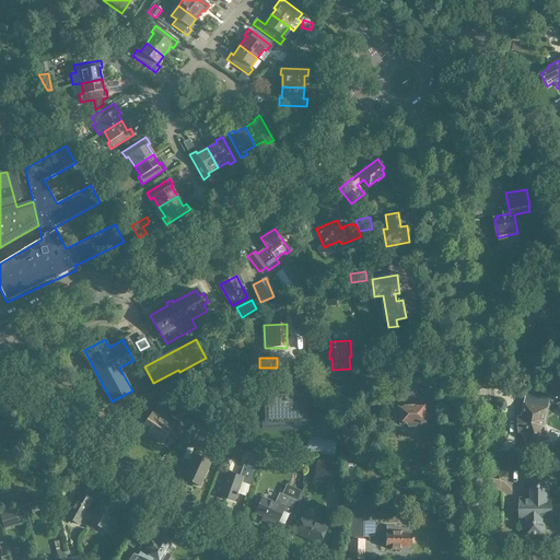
[(416,376),(416,375),(401,381),(401,382),(403,396),(417,395),(416,376)]
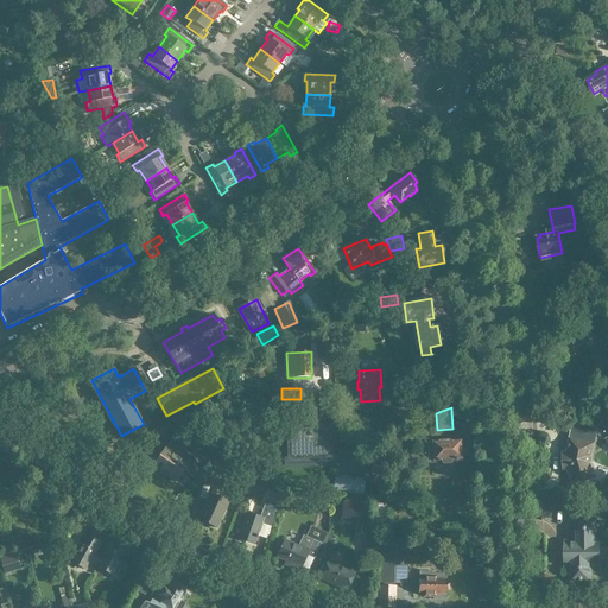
[(190,409),(166,425),(175,437),(200,420),(190,409)]
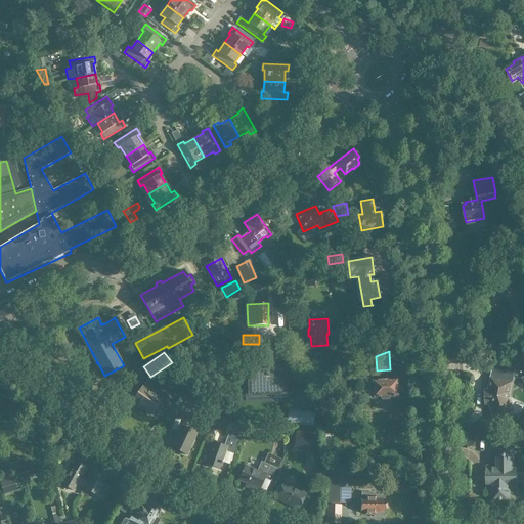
[(515,370),(523,369),(523,358),(515,359),(515,370)]
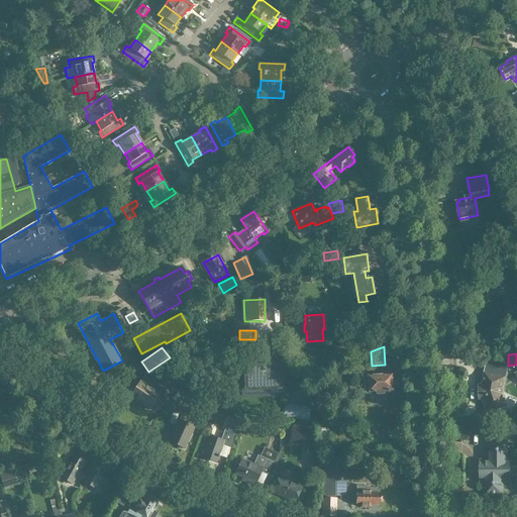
[(242,365),(243,389),(282,388),(281,364),(274,364),(274,358),(249,359),(250,365),(242,365)]
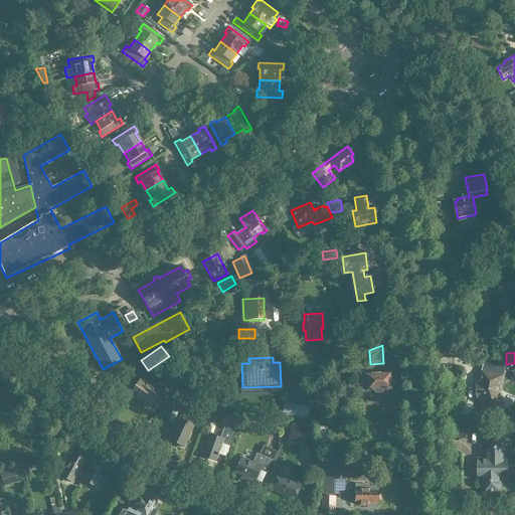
[(504,369),(491,366),(489,373),(482,372),(480,384),(476,384),(477,398),(481,398),(485,411),(505,404),(501,391),(501,386),(504,369)]
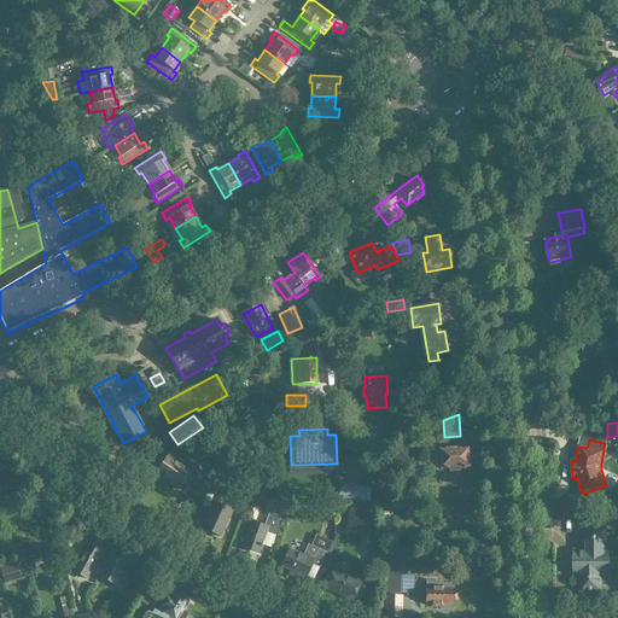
[(432,465),(432,468),(444,468),(447,468),(449,468),(449,470),(450,472),(458,471),(459,468),(459,467),(462,467),(462,468),(465,468),(465,467),(468,467),(468,465),(471,464),(471,456),(468,455),(467,448),(466,448),(464,447),(461,447),(460,448),(439,449),(439,450),(423,450),(424,465),(432,465)]
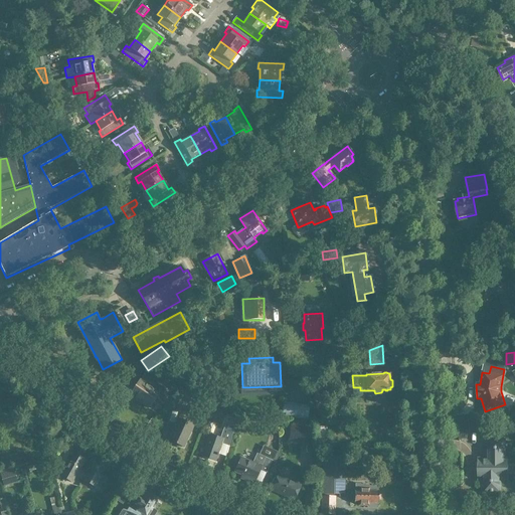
[(152,389),(140,380),(131,393),(154,409),(159,401),(155,398),(163,387),(157,383),(152,389)]
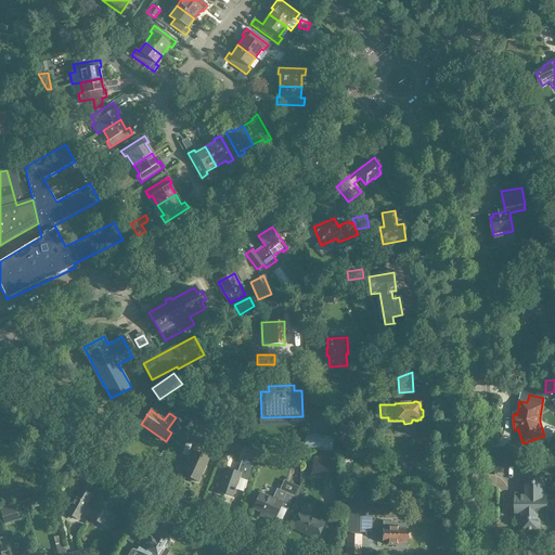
[(192,444),(197,427),(201,418),(193,416),(191,425),(190,425),(184,441),(192,444)]
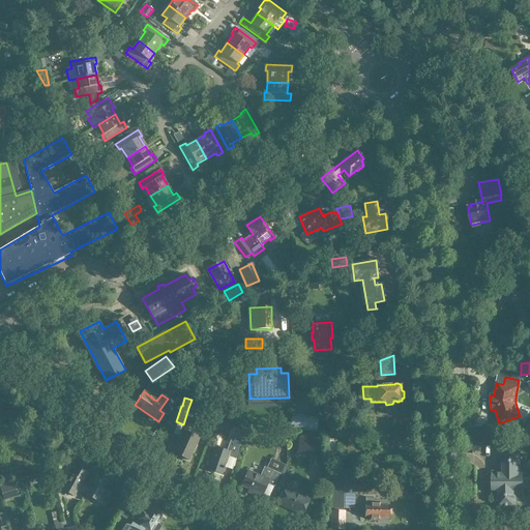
[(328,403),(319,404),(321,420),(329,419),(328,403)]
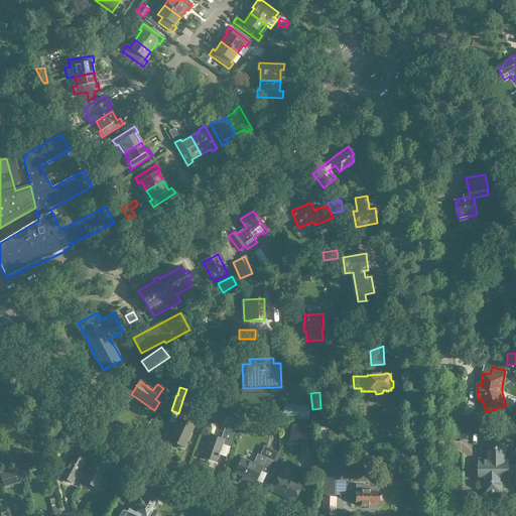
[(282,417),(307,421),(310,406),(284,402),(282,417)]
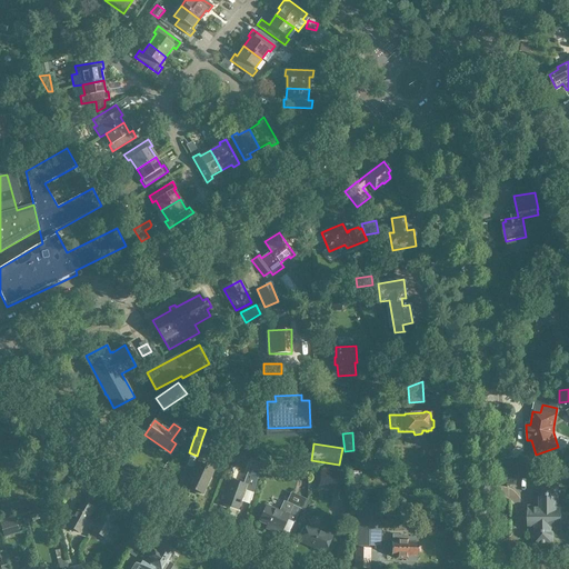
[(202,495),(213,470),(197,462),(186,487),(202,495)]
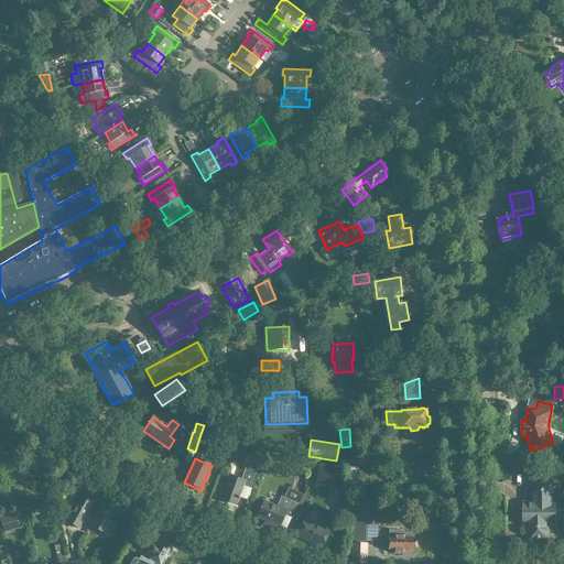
[(240,480),(229,476),(220,499),(236,505),(242,486),(251,489),(258,466),(248,463),(240,480)]
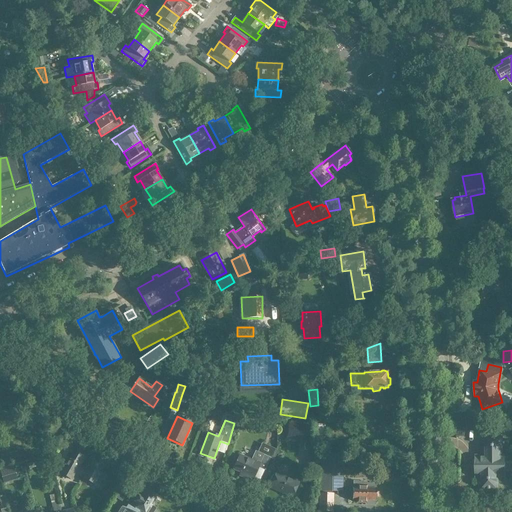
[(309,425),(290,422),(288,422),(286,437),(306,440),(309,425)]
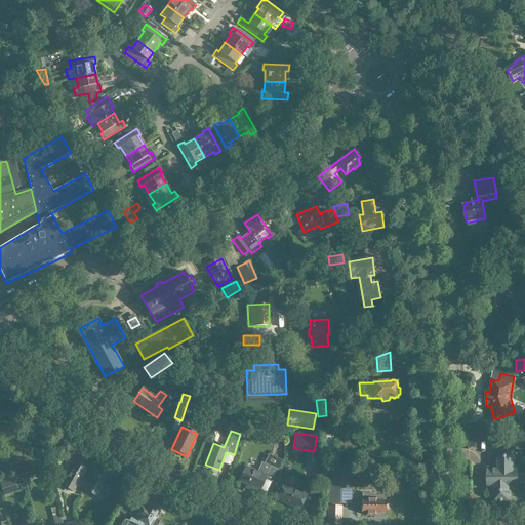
[(334,458),(332,434),(320,435),(322,459),(334,458)]
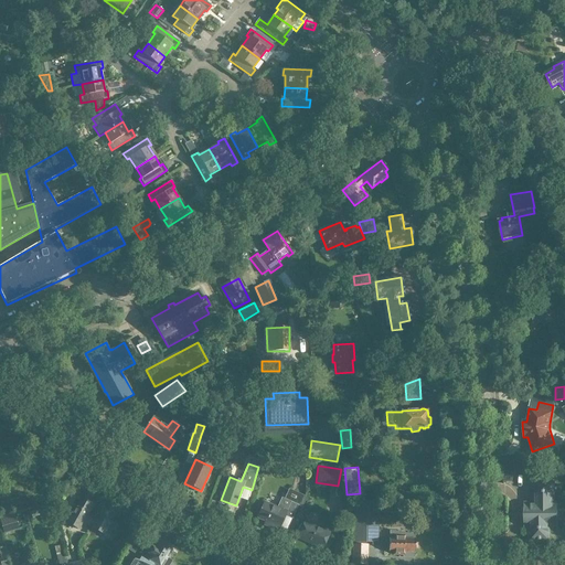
[(556,504),(553,504),(553,481),(535,481),(535,504),(525,504),(525,525),(531,525),(531,536),(535,541),(548,540),(548,532),(553,532),(555,530),(555,525),(556,525),(556,504)]
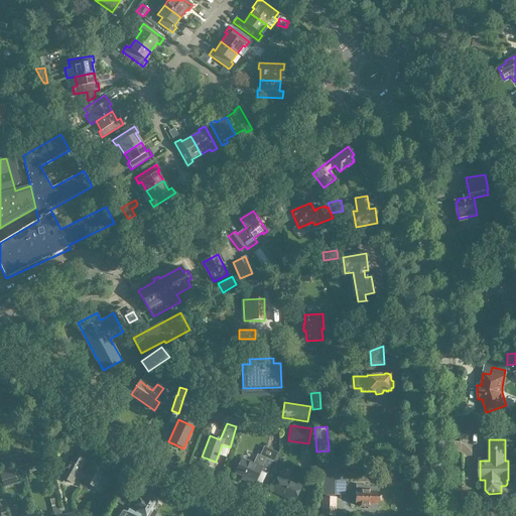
[(71,464),(68,462),(65,469),(60,477),(73,484),(76,478),(82,481),(86,473),(81,470),(85,461),(75,456),(71,464)]
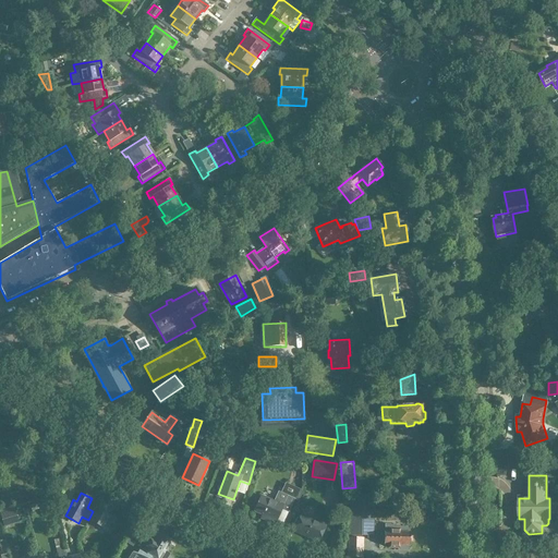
[(282,509),(288,512),(293,499),(282,494),(278,502),(275,501),(275,502),(262,497),(255,511),(268,518),(267,520),(276,523),(282,509)]
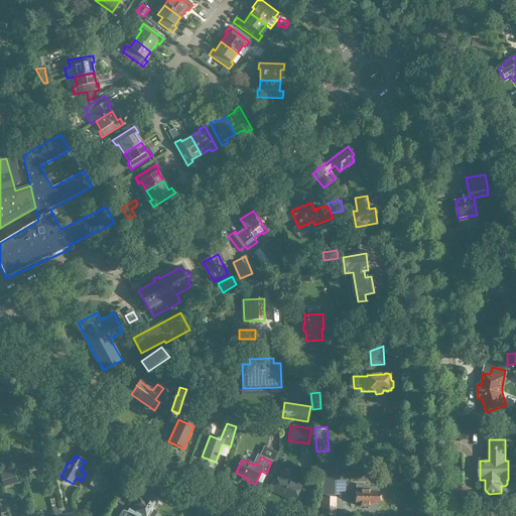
[(86,473),(82,481),(98,490),(102,483),(105,485),(110,476),(106,474),(110,467),(95,458),(87,473),(86,473)]
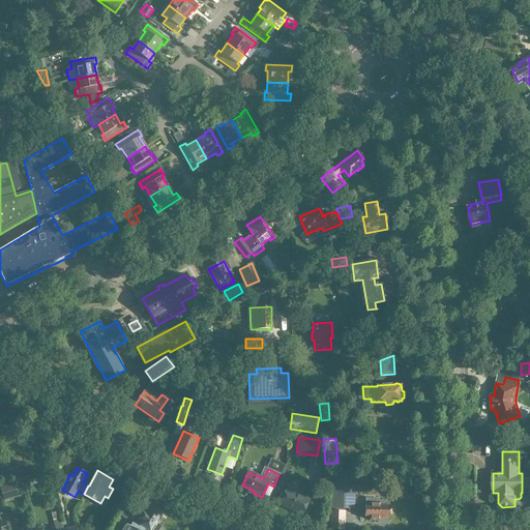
[(333,470),(332,509),(354,509),(355,471),(333,470)]
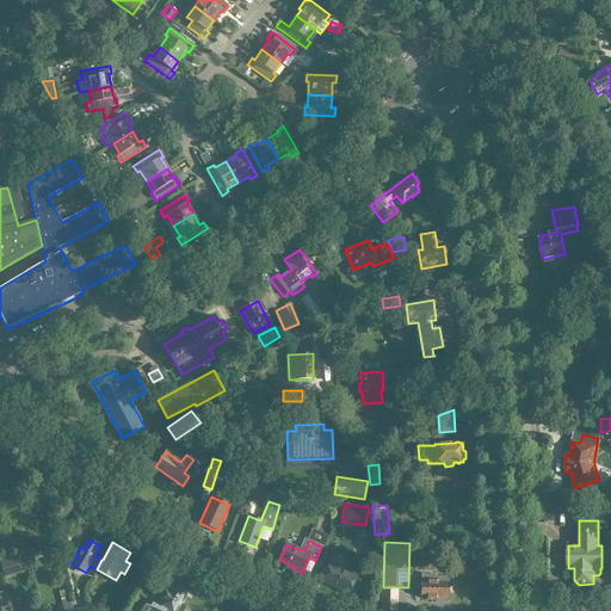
[(357,575),(329,562),(321,581),(349,594),(357,575)]
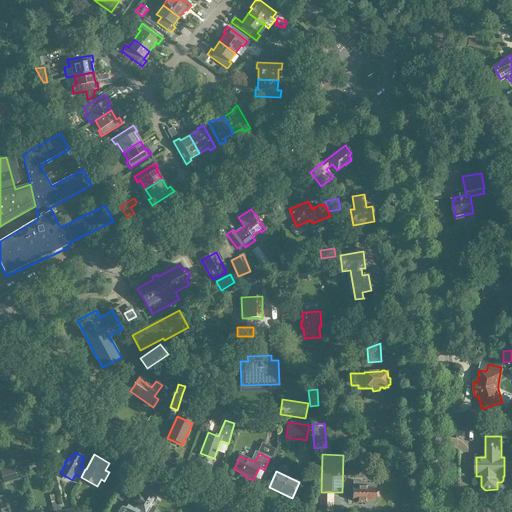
[(376,484),(366,484),(361,483),(361,481),(354,481),(353,500),(357,500),(357,503),(365,503),(365,505),(375,505),(376,484)]
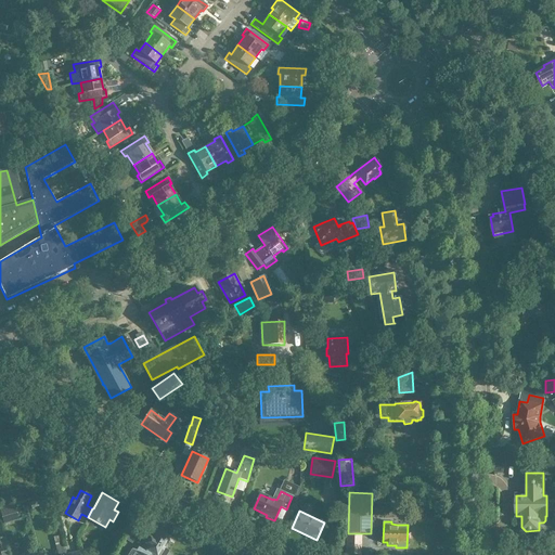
[(149,545),(146,550),(145,551),(146,551),(145,553),(139,547),(136,552),(131,550),(128,554),(126,554),(127,554),(126,554),(166,554),(168,552),(165,549),(169,540),(156,532),(153,540),(151,538),(146,544),(149,545)]
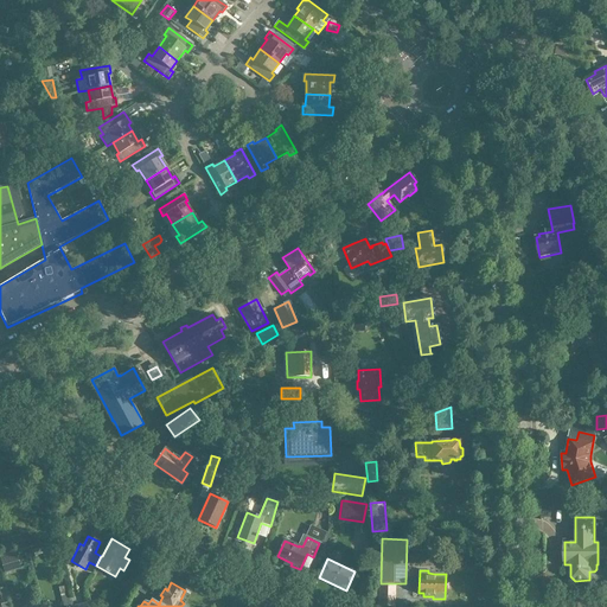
[(59,606),(70,606),(69,598),(65,586),(58,588),(63,605),(59,606)]
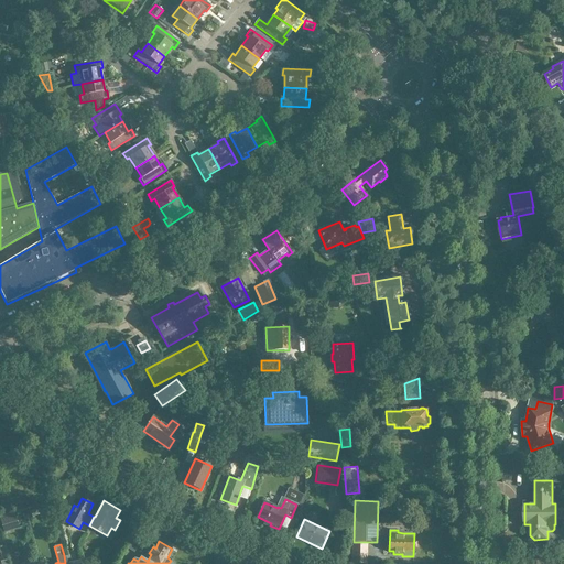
[(354,544),(353,563),(367,563),(367,544),(354,544)]
